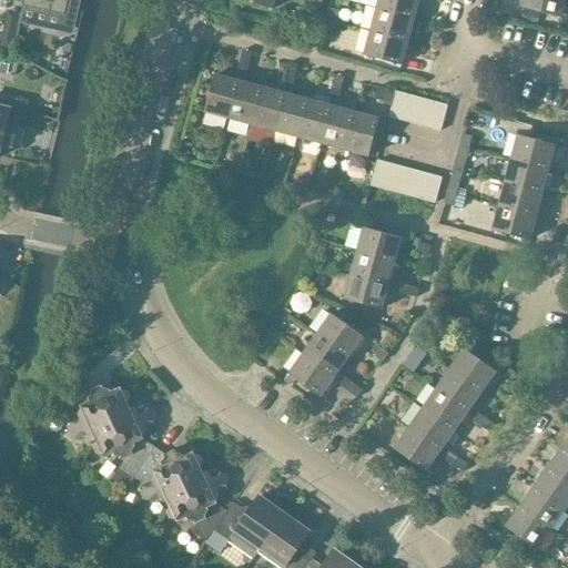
[(63,16),(67,0),(24,0),(23,7),(63,16)]
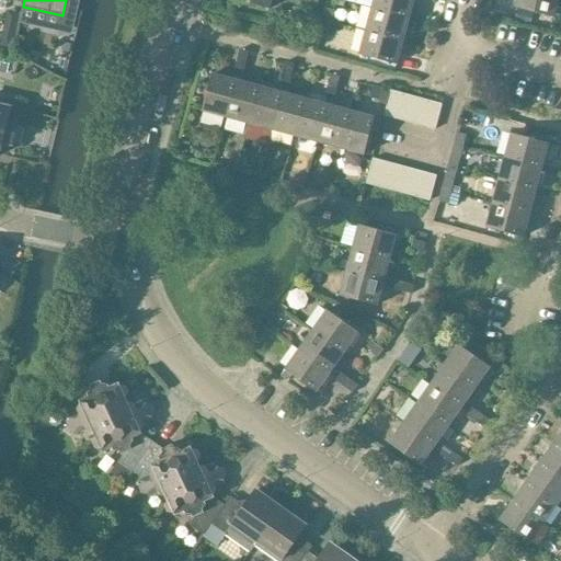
[(268,10),(271,0),(231,0),(268,10)]
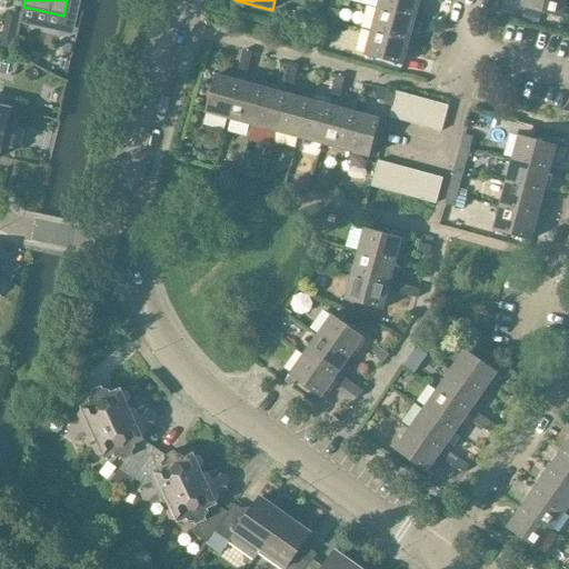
[(415,19),(419,0),(378,0),(377,9),(415,19)]
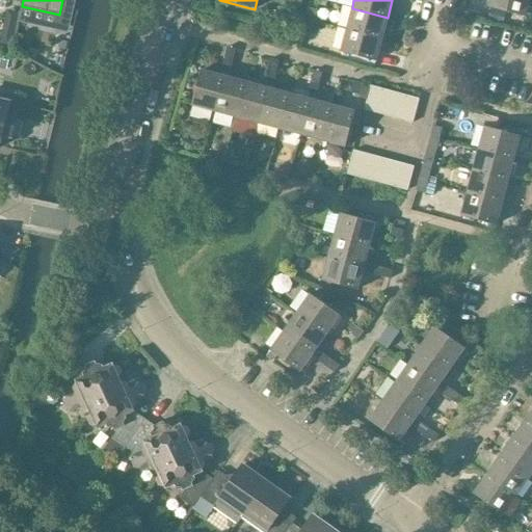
[(524,17),(528,0),(490,0),(489,7),(524,17)]
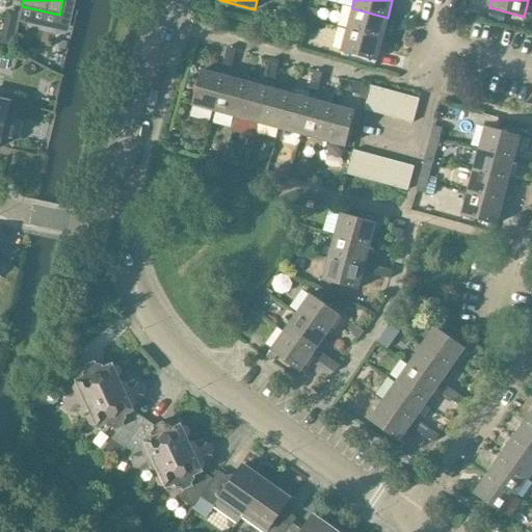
[(314,21),(317,10),(308,7),(304,19),(314,21)]
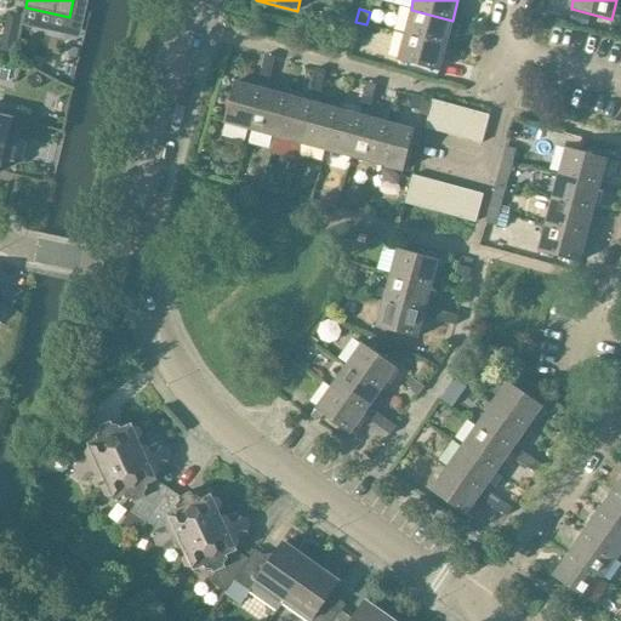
[(445,46),(453,21),(411,10),(404,35),(445,46)]
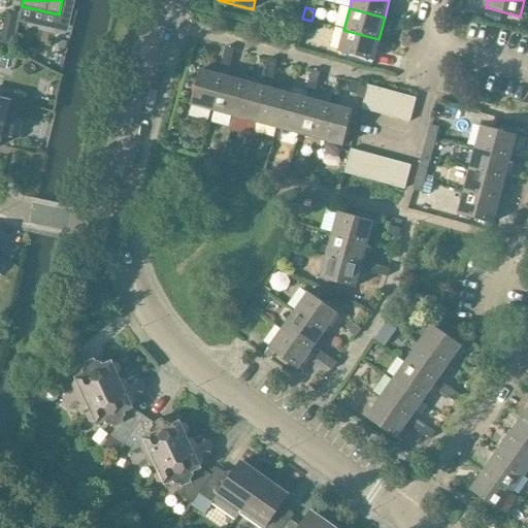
[(308,32),(311,21),(302,19),(299,30),(308,32)]
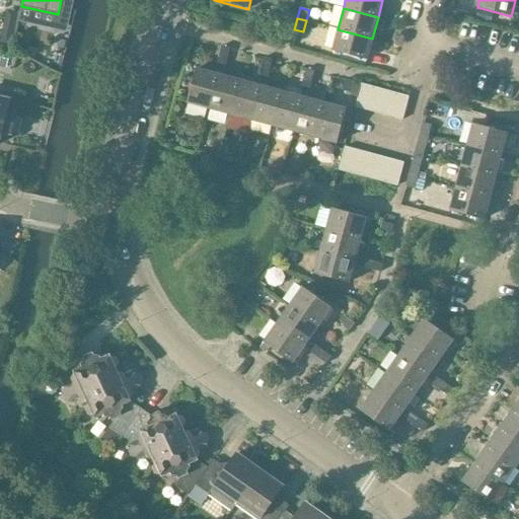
[(2,32),(0,40),(0,41),(11,43),(13,29),(8,28),(2,32)]
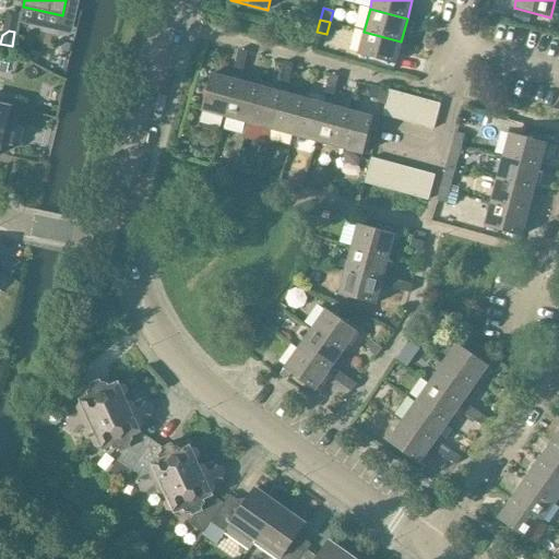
[(394,66),(401,42),(364,32),(357,55),(394,66)]
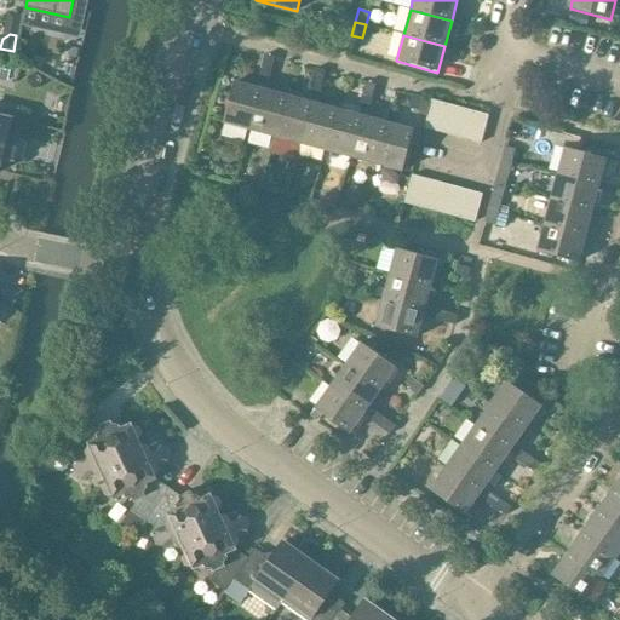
[(271,70),(275,58),(265,56),(262,68),(271,70)]
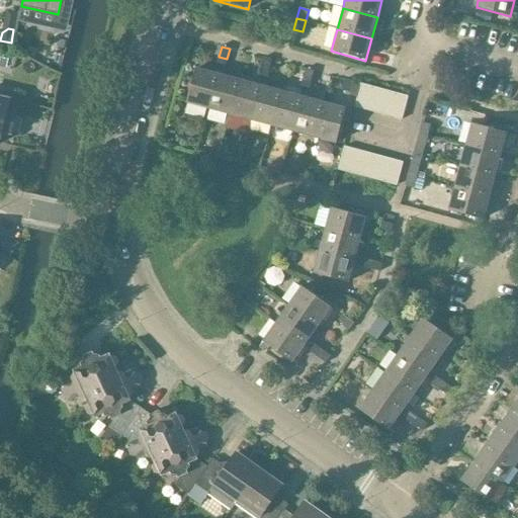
[(224,70),(227,59),(219,57),(216,68),(224,70)]
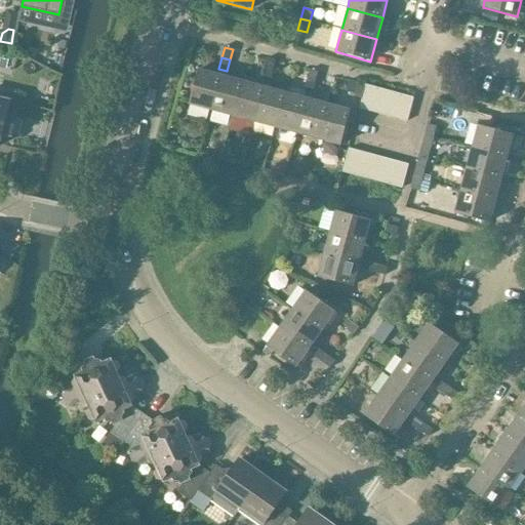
[(272,72),(275,61),(267,58),(264,69),(272,72)]
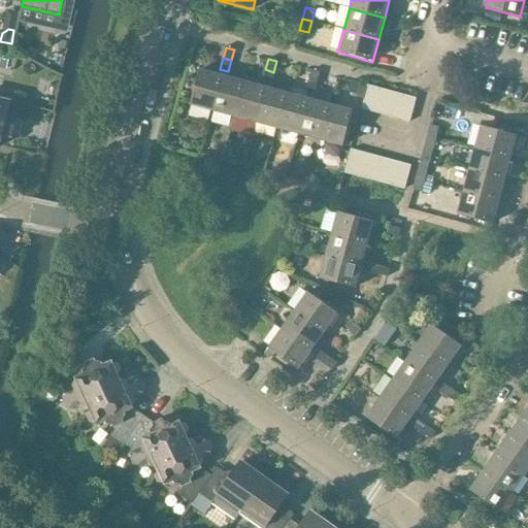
[(270,83),(273,72),(265,69),(262,80),(270,83)]
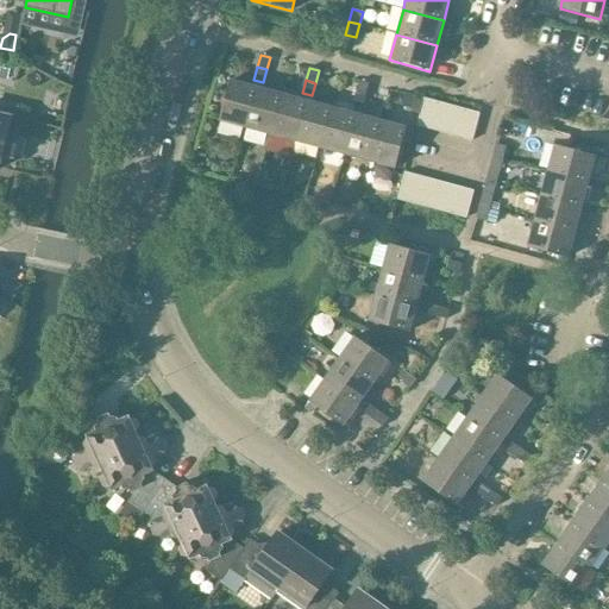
[(244,127),(255,87),(230,81),(219,121),(244,127)]
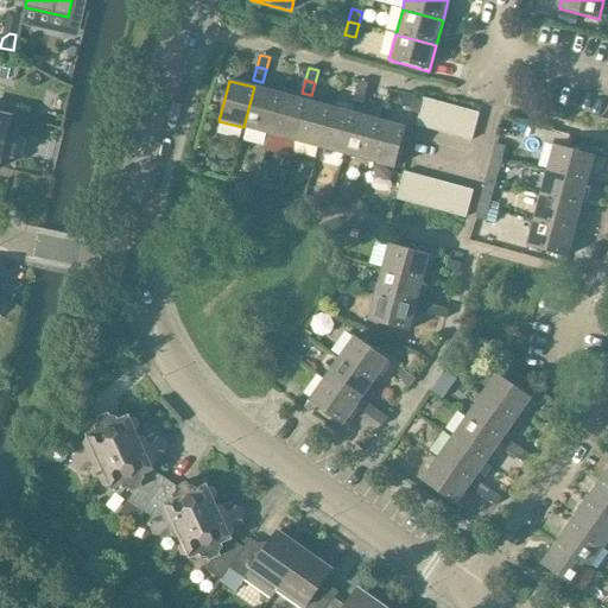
[(365,96),(368,83),(359,81),(355,94),(365,96)]
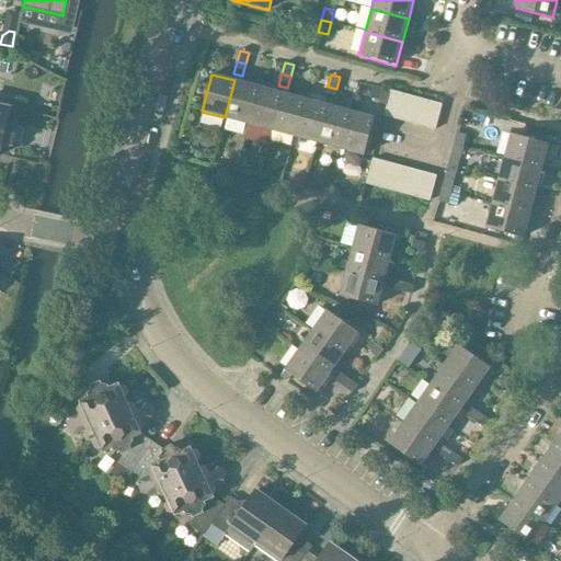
[(248,124),(258,87),(235,80),(225,117),(248,124)]
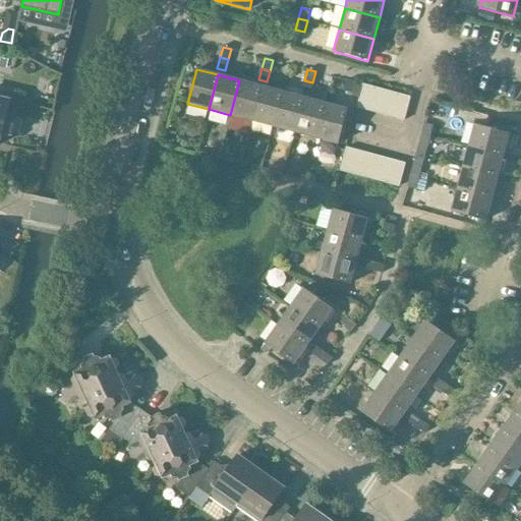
[(359,96),(362,83),(346,79),(343,91),(359,96)]
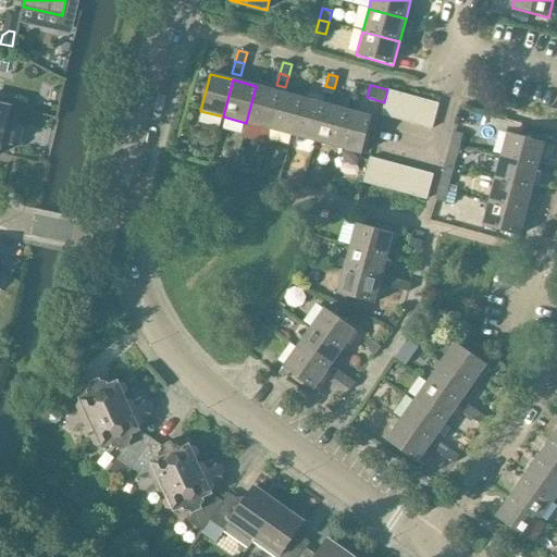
[(269,130),(279,93),(256,86),(246,123),(269,130)]
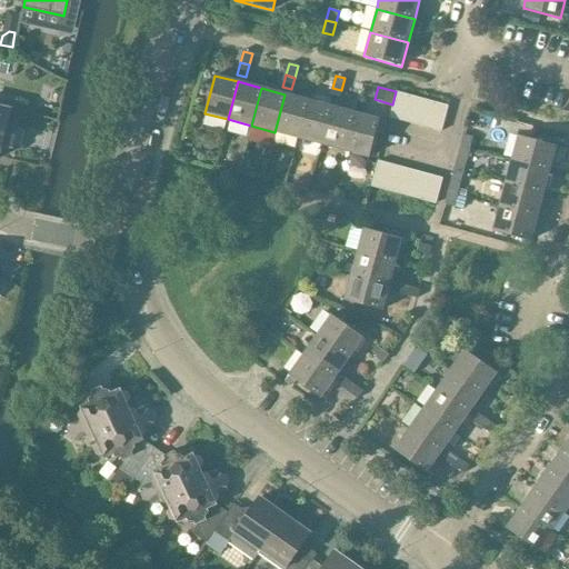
[(338,102),(341,90),(332,88),(329,99),(338,102)]
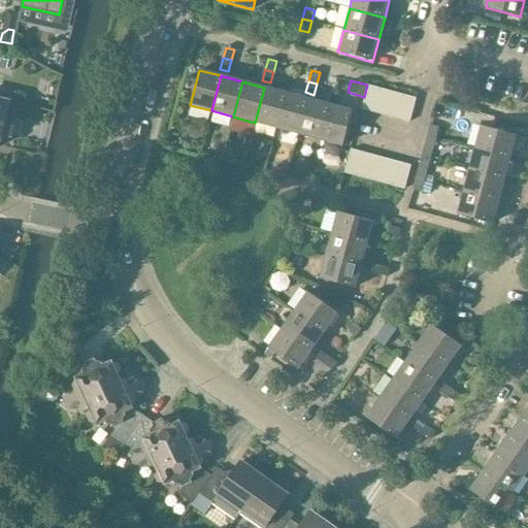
[(372,112),(380,88),(367,85),(364,97),(360,109),(372,112)]
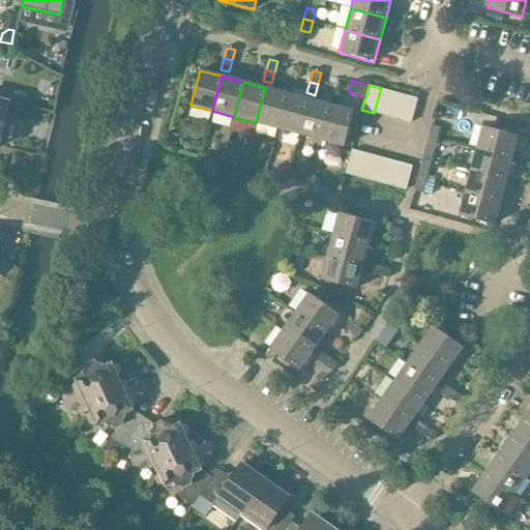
[(277,128),(287,93),(265,88),(256,123),(277,128)]
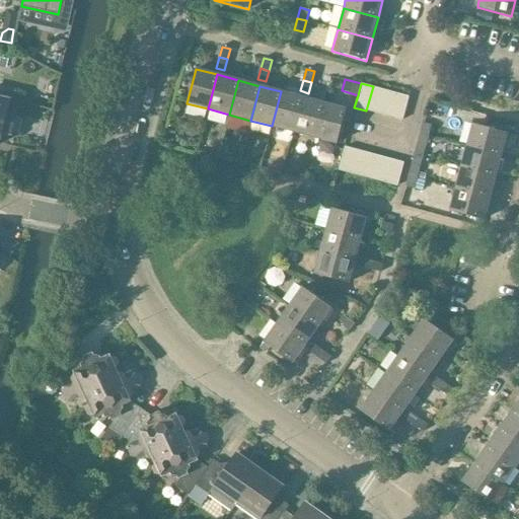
[(378,114),(385,90),(373,86),(366,110),(378,114)]
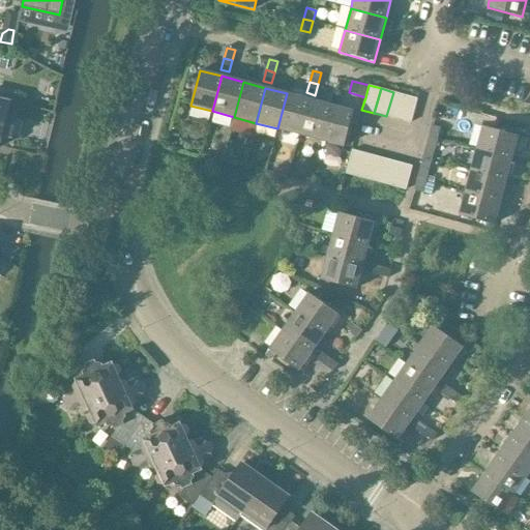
[(399,119),(406,95),(393,92),(386,116),(399,119)]
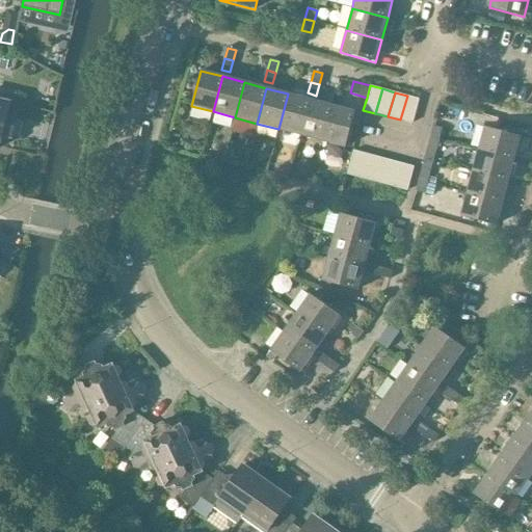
[(300,135),(310,100),(288,94),(278,129),(300,135)]
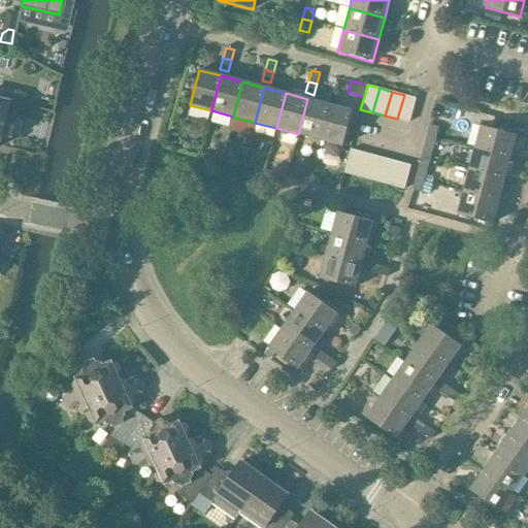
[(409,123),(417,98),(404,95),(397,119),(409,123)]
